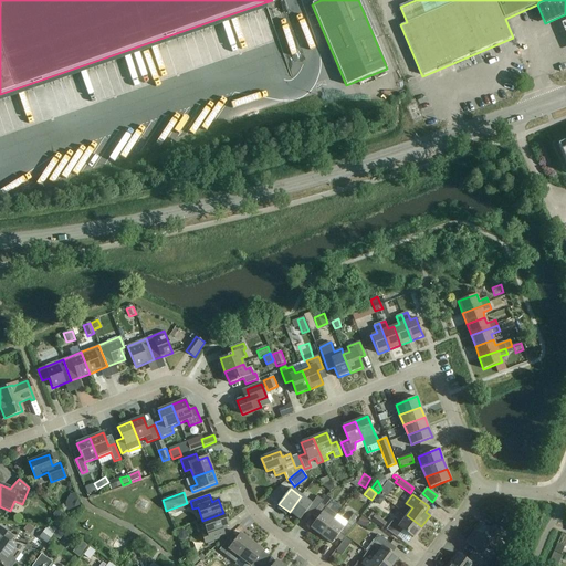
[(323,501),(321,503),(326,507),(332,500),(326,495),(323,501)]
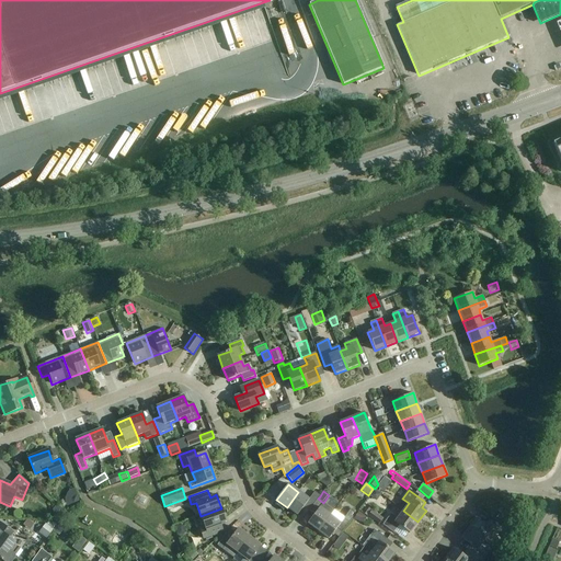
[(298,492),(287,507),(297,515),(305,506),(309,510),(318,499),(320,496),(315,492),(309,500),(298,492)]
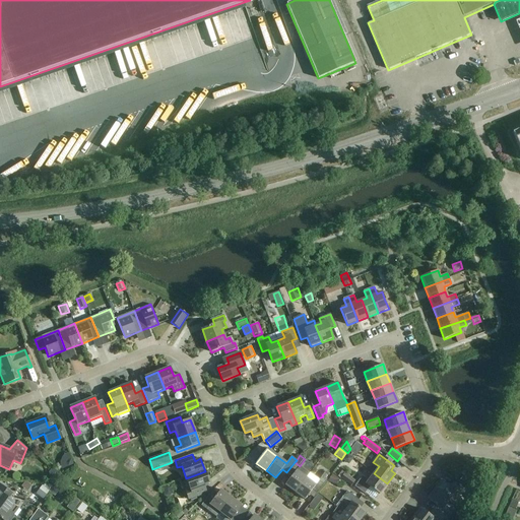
[(285,485),(295,493),(306,478),(310,473),(300,466),(295,462),(286,472),(291,476),(285,485)]
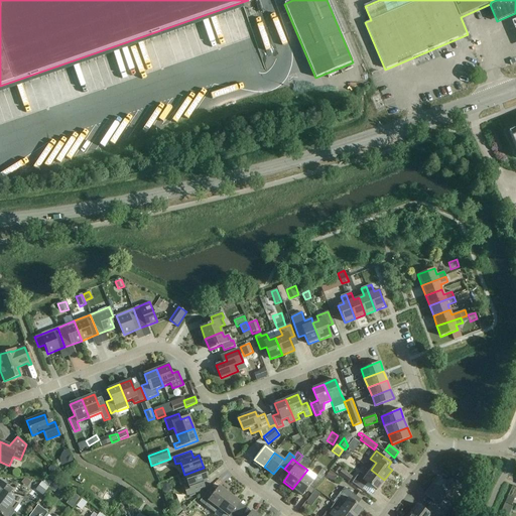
[(204,468),(184,475),(188,486),(184,488),(186,495),(205,488),(203,482),(208,480),(204,468)]
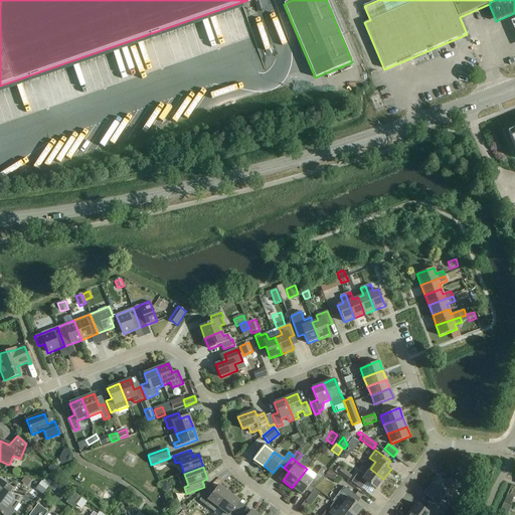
[(303,474),(292,488),(302,495),(309,486),(313,490),(327,472),(322,469),(312,481),(303,474)]
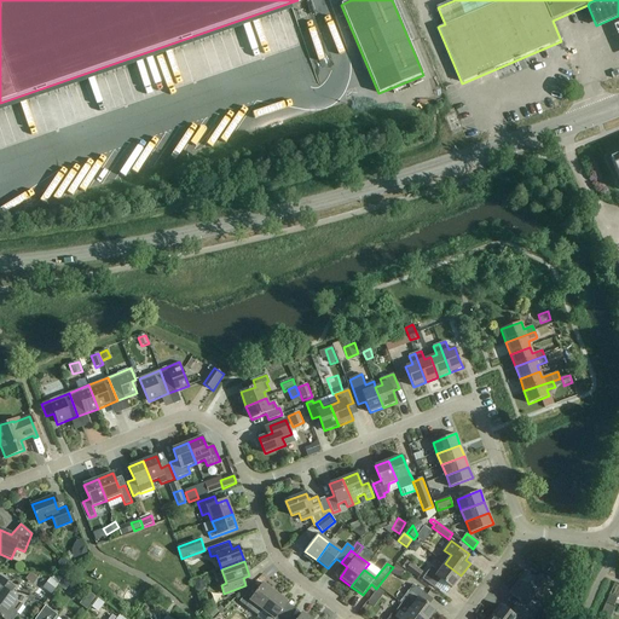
[(418,579),(423,573),(411,563),(406,570),(418,579)]
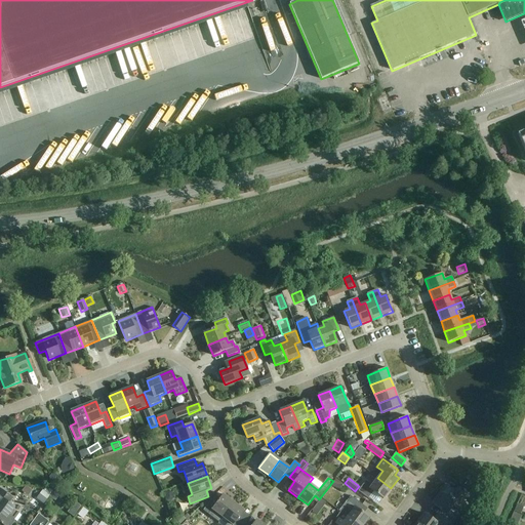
[(366,481),(358,491),(368,498),(373,491),(384,499),(391,488),(377,478),(372,485),(366,481)]
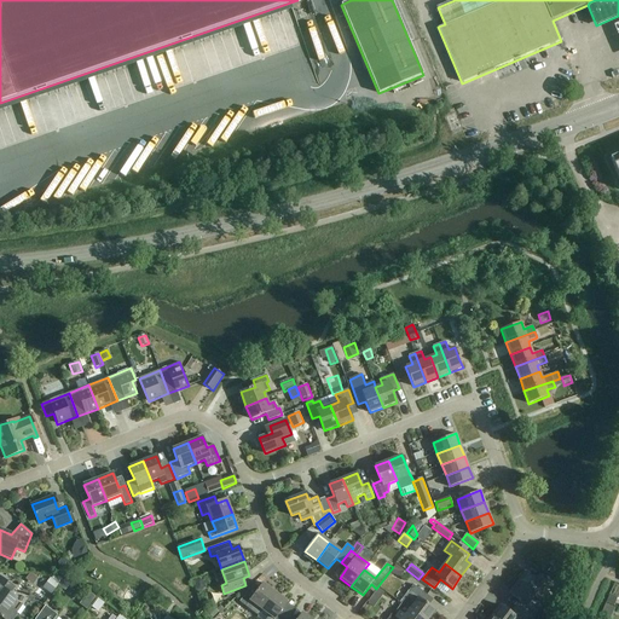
[(395,565),(389,573),(400,577),(405,572),(395,565)]
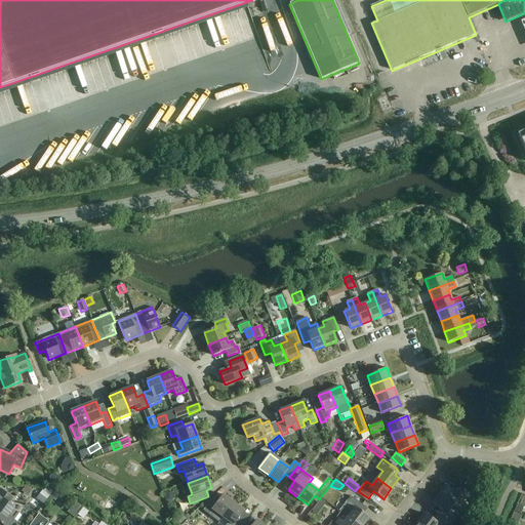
[(468,489),(472,483),(468,480),(462,486),(468,489)]
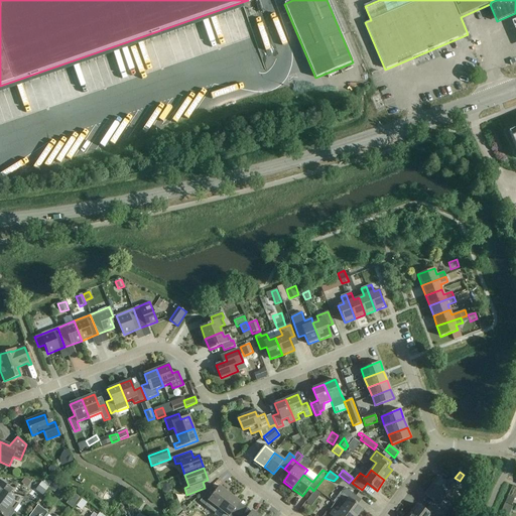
[(431,486),(445,497),(452,502),(462,488),(452,480),(447,485),(437,478),(431,486)]
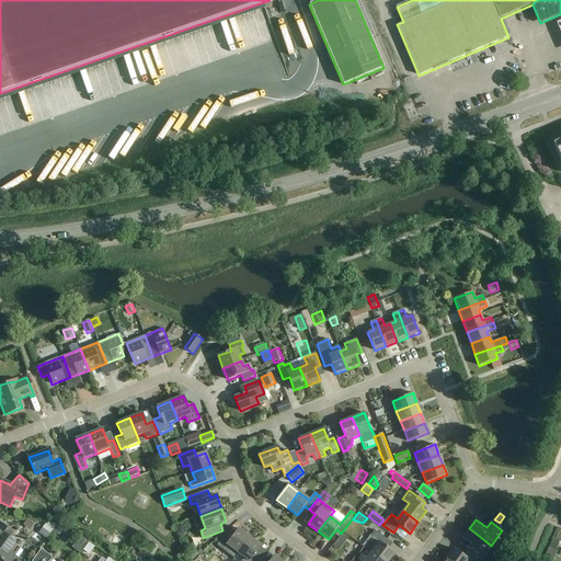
[(23,529),(31,534),(36,525),(29,521),(23,529)]
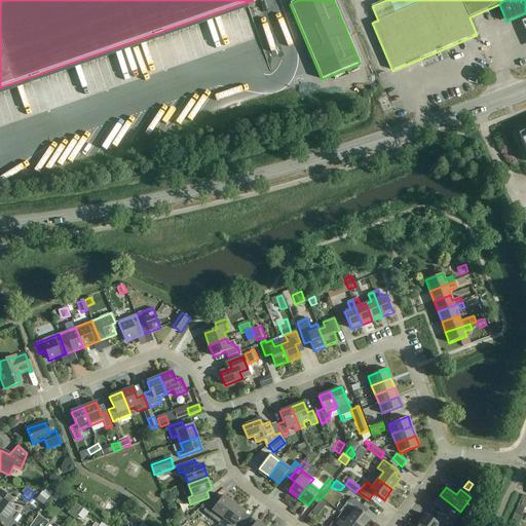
[(49,496),(54,501),(61,493),(54,489),(54,490),(49,496)]
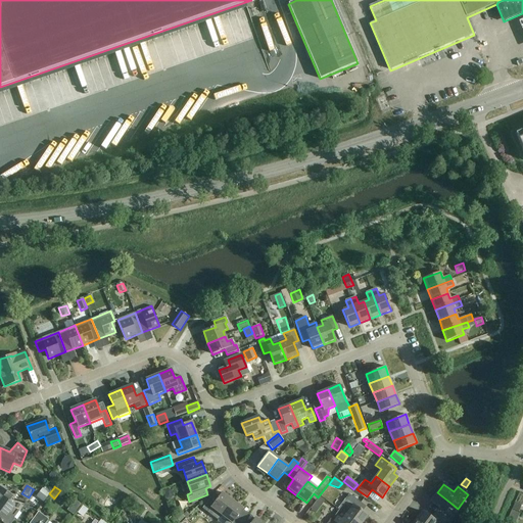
[(16,520),(21,514),(13,507),(14,506),(8,501),(11,496),(0,487),(0,521),(1,522),(2,522),(3,522),(10,522),(14,518),(16,520)]
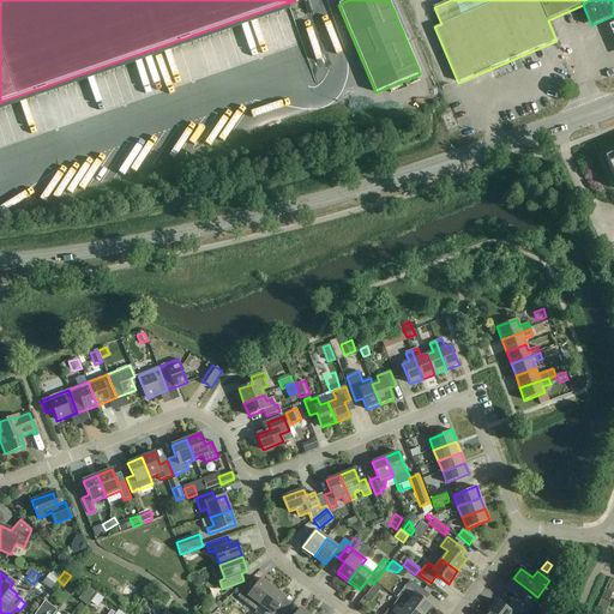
[(42,583),(50,589),(58,579),(49,573),(42,583)]
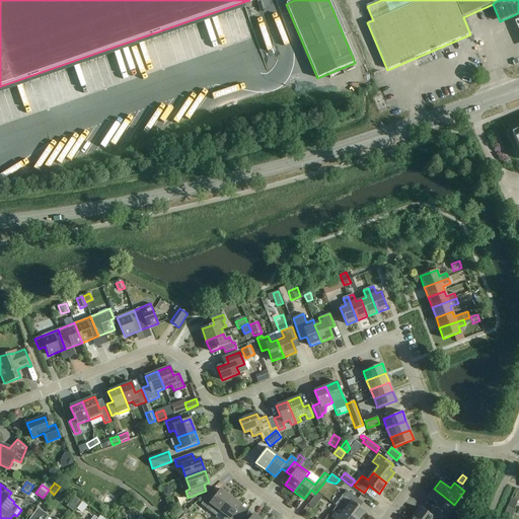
[(20,489),(17,494),(24,500),(28,495),(20,489)]
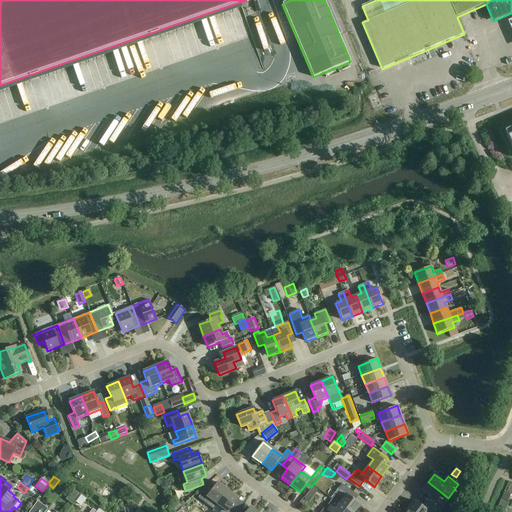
[(436,501),(442,493),(428,482),(421,491),(431,499),(427,504),(438,511),(440,508),(442,506),(436,501)]
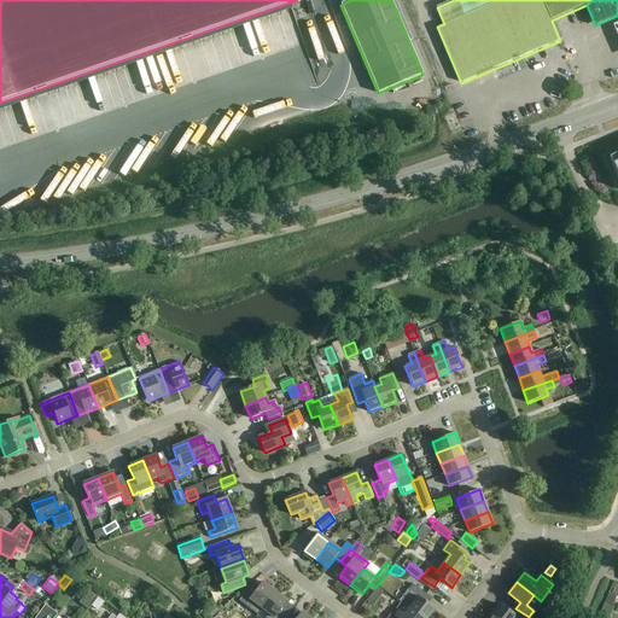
[(257,614),(275,592),(262,583),(256,592),(250,587),(239,601),(257,614)]
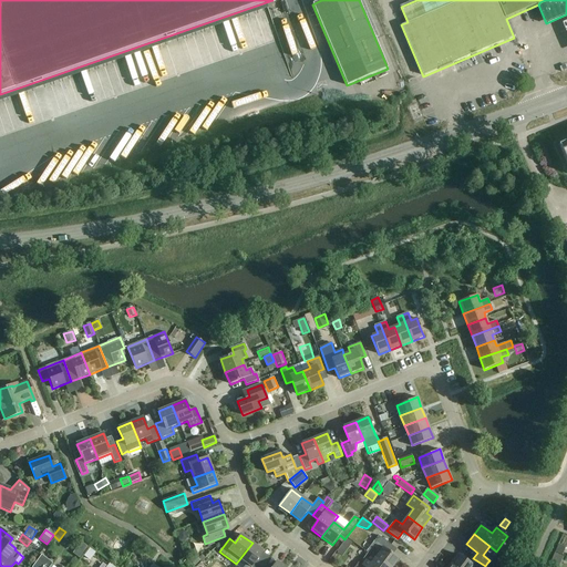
[(508,543),(514,547),(521,539),(515,535),(508,543)]
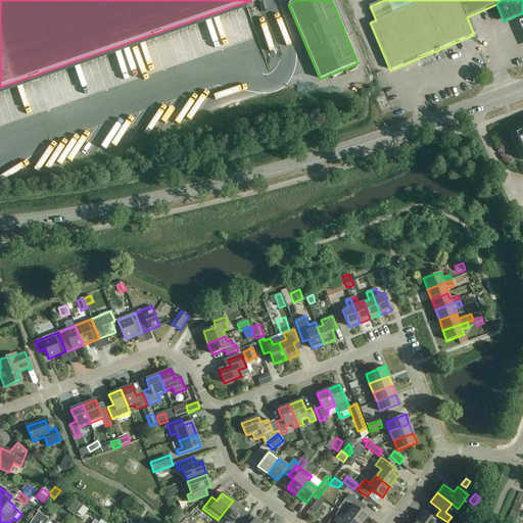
[(357,522),(362,522),(368,516),(358,508),(361,503),(349,494),(345,500),(348,502),(341,511),(357,522)]
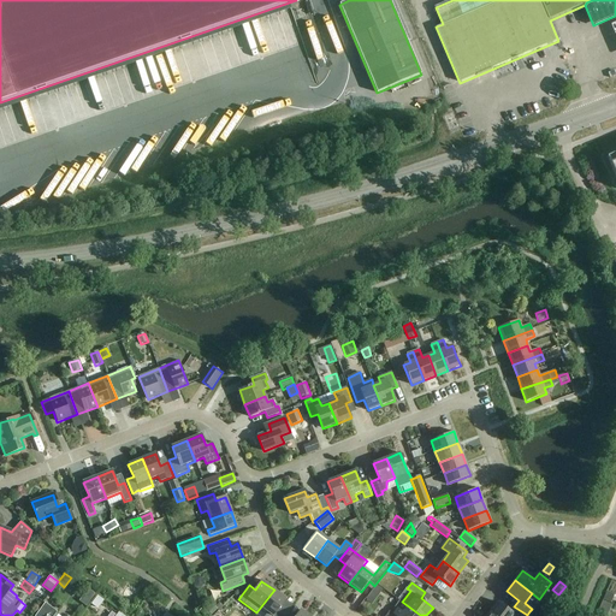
[(375,585),(371,592),(378,596),(383,590),(375,585)]
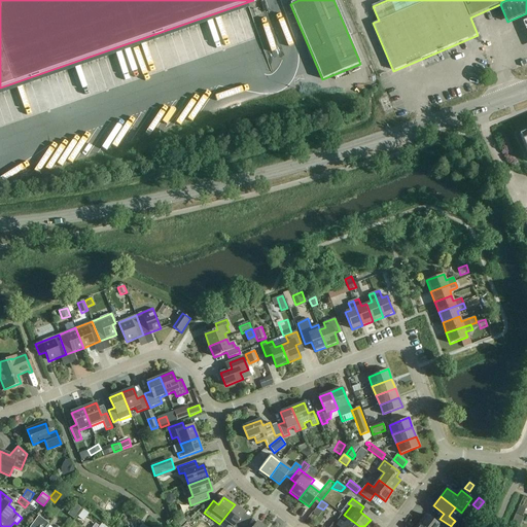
[(75,504),(72,510),(77,515),(81,510),(75,504)]
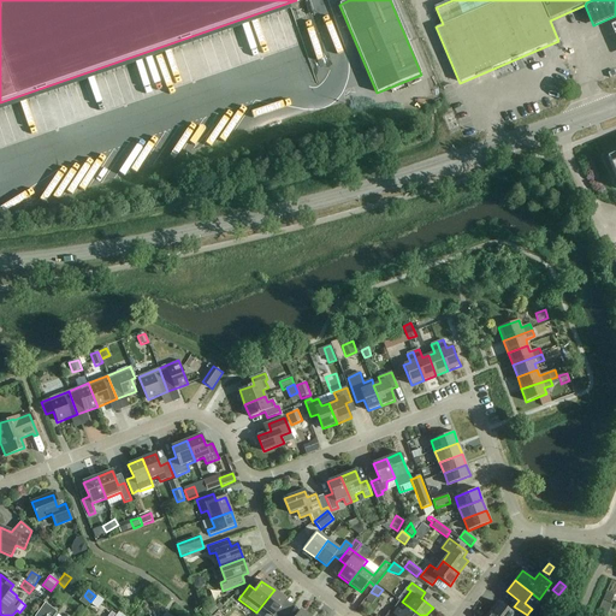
[(274,590),(256,612),(256,614),(261,608),(268,612),(265,615),(283,615),(285,612),(279,608),(286,599),(274,590)]
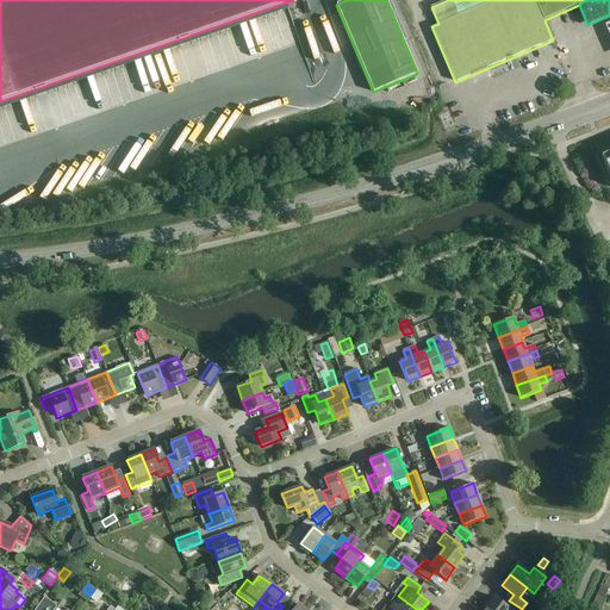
[(97,591),(91,599),(97,603),(103,596),(97,591)]
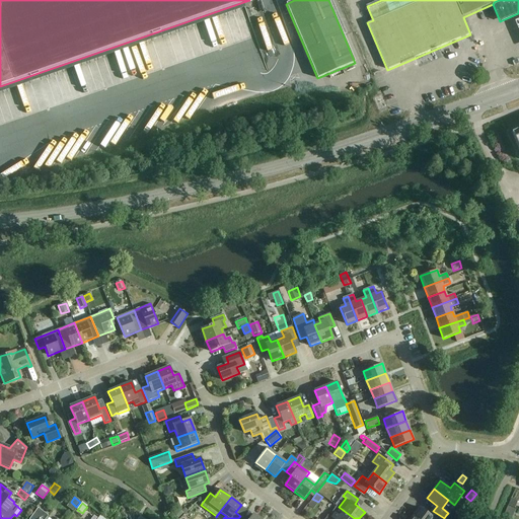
[(327,515),(324,518),(354,518),(339,507),(330,517),(327,515)]
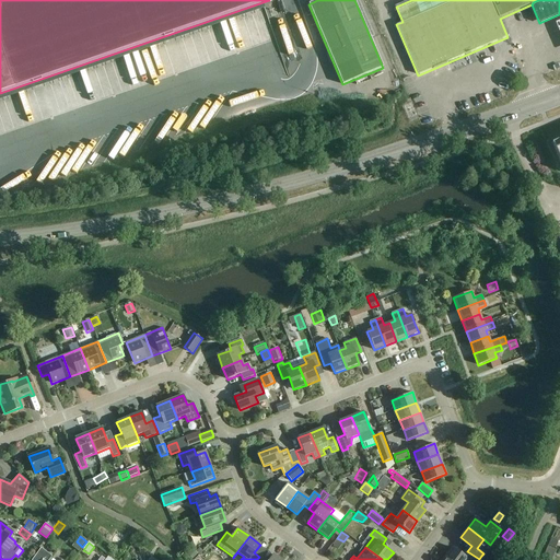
[(54,559),(50,557),(51,556),(41,548),(32,559),(54,559)]
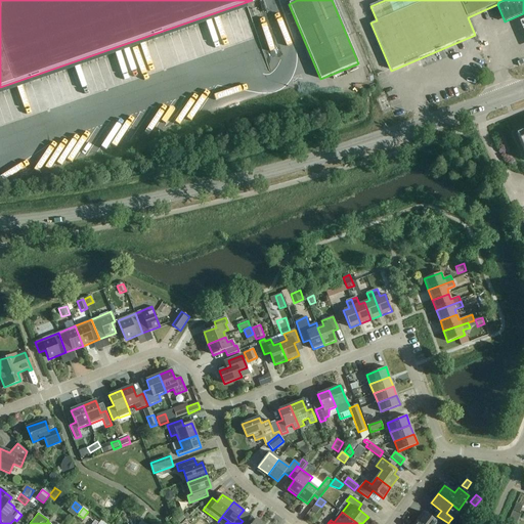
[(173,523),(180,523),(189,516),(187,513),(183,516),(180,514),(174,519),(175,520),(173,523)]
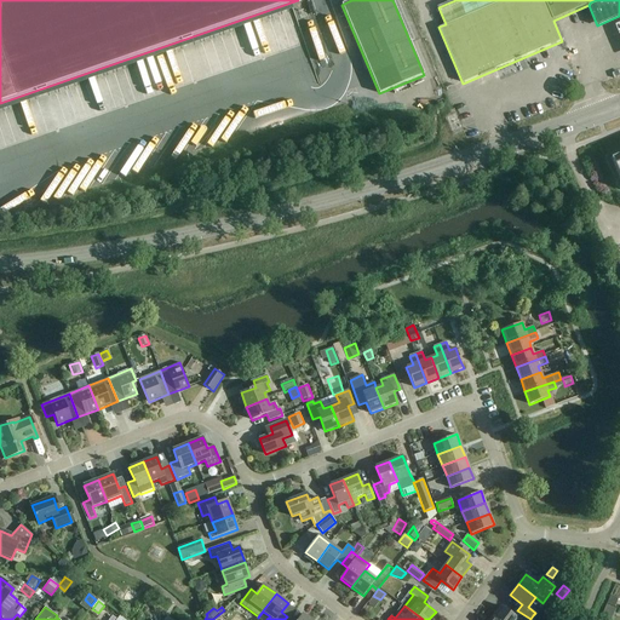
[(529,619),(530,619),(517,610),(514,615),(501,607),(493,618),(497,619),(529,619)]
